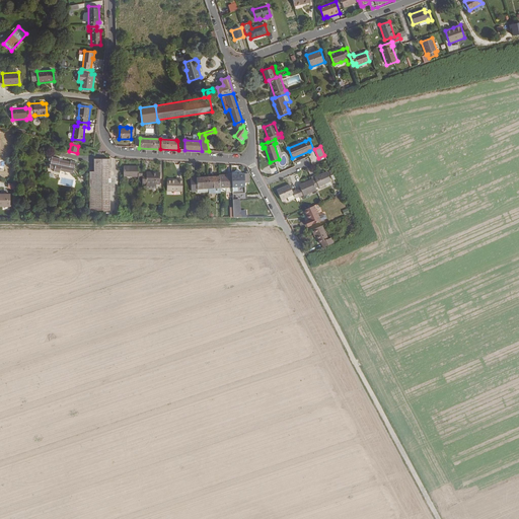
[(60,160),(60,159),(52,157),(50,168),(54,169),(54,171),(60,172),(60,171),(73,174),(75,162),(71,161),(70,162),(60,160)]
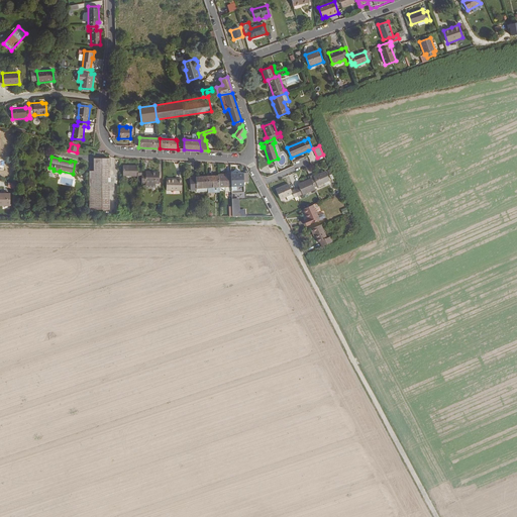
[(114,191),(114,178),(109,178),(109,159),(95,159),(95,161),(94,161),(94,171),(90,171),(90,210),(109,210),(109,191),(114,191)]
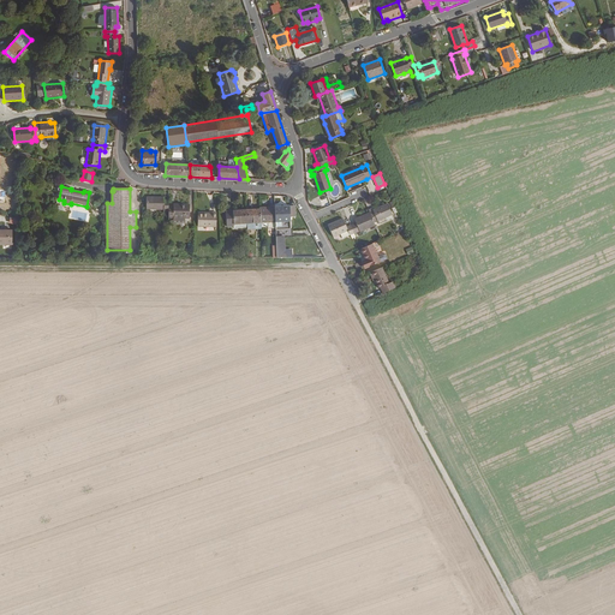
[(168,206),(168,199),(165,199),(165,197),(147,197),(147,209),(163,210),(163,213),(168,213),(168,206)]
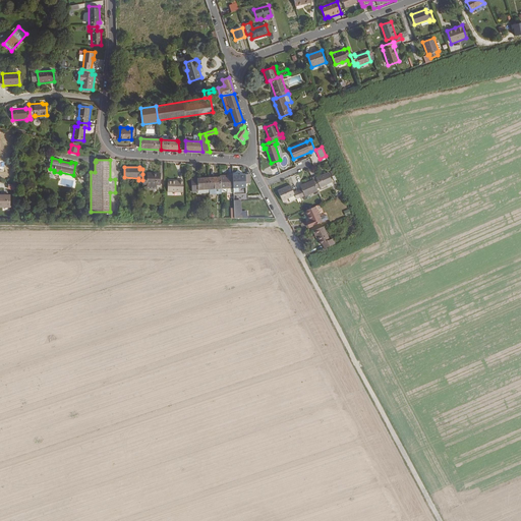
[(332,182),(328,172),(315,178),(315,176),(312,178),(313,180),(317,190),(321,188),(320,187),(327,184),(332,182)]
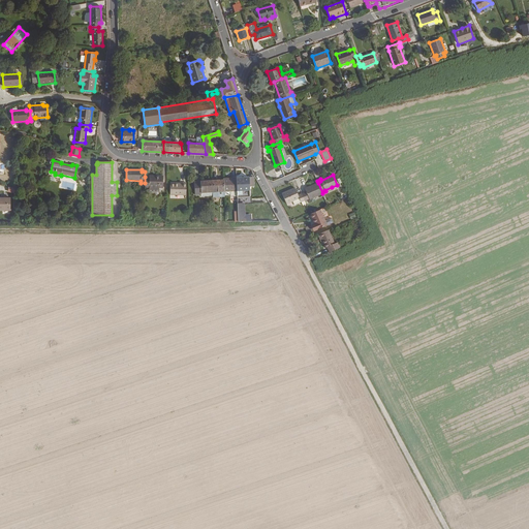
[(163,188),(163,176),(149,176),(149,177),(145,177),(145,183),(145,188),(149,188),(149,192),(159,192),(159,188),(163,188)]
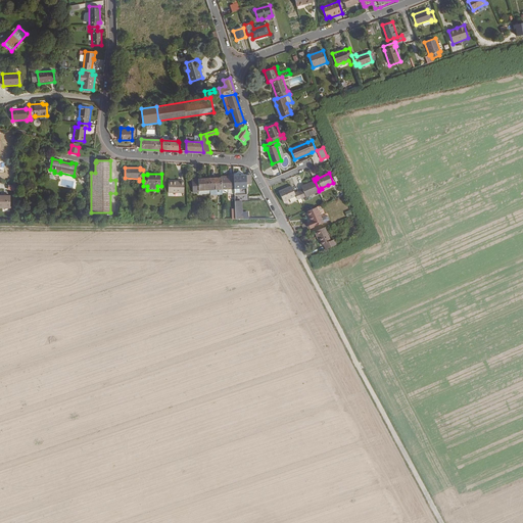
[(234,189),(233,176),(221,177),(221,178),(222,190),(234,189)]
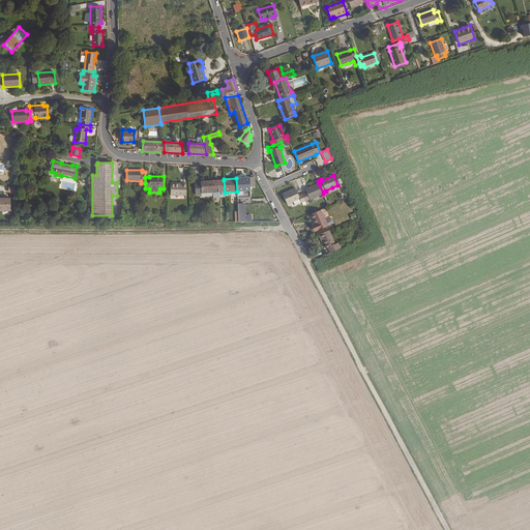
[(251,197),(249,178),(236,178),(237,192),(237,197),(237,198),(251,197)]
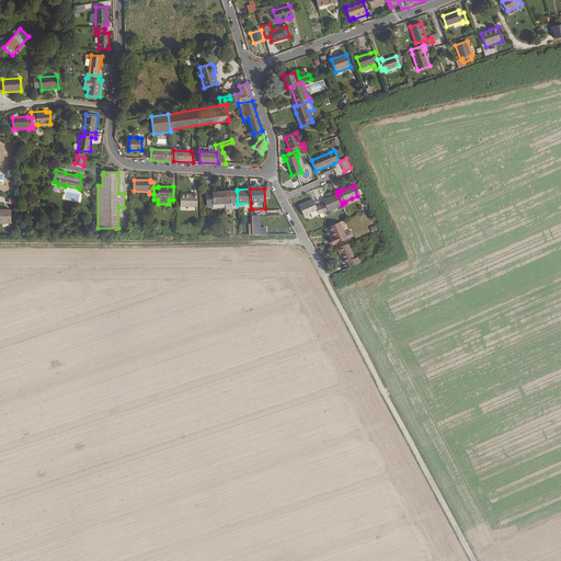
[(238,204),(237,191),(225,192),(226,204),(238,204)]
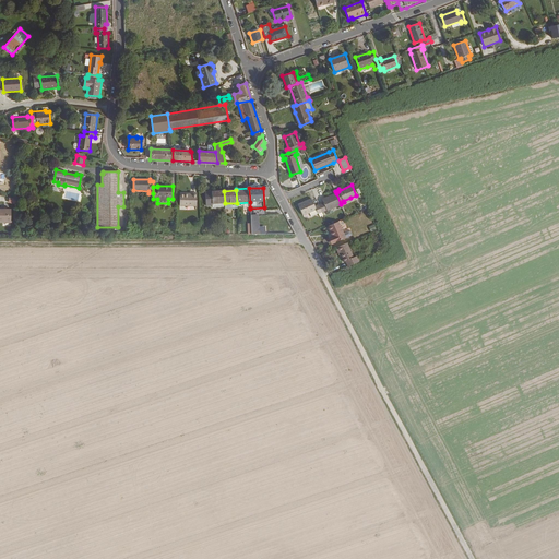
[(225,203),(224,191),(205,191),(206,206),(212,206),(212,203),(225,203)]
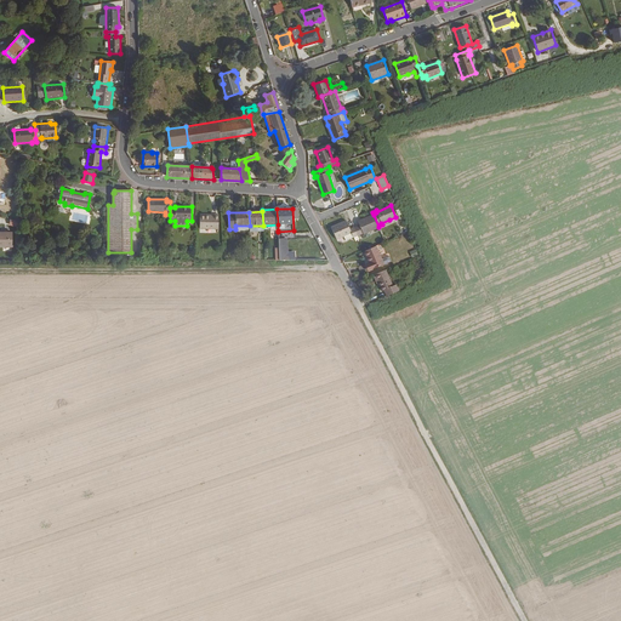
[(218,229),(218,215),(214,215),(214,216),(200,215),(199,228),(218,229)]
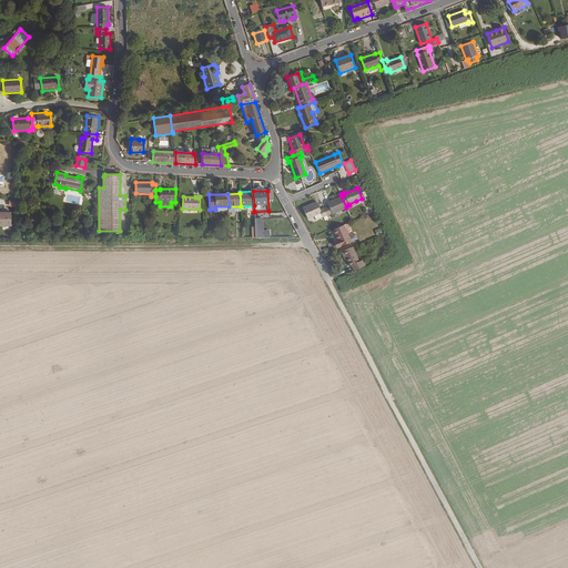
[(346,208),(342,196),(327,203),(328,206),(324,209),(327,215),(327,216),(332,214),(347,208),(346,208)]
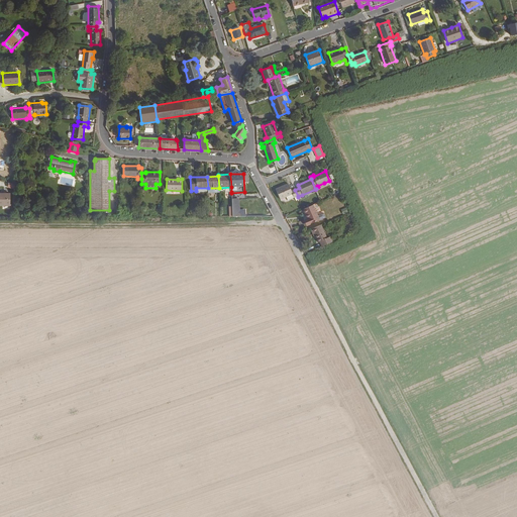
[(298,196),(295,190),(295,189),(291,191),(288,184),(276,189),(280,200),(286,197),(288,201),(298,196)]
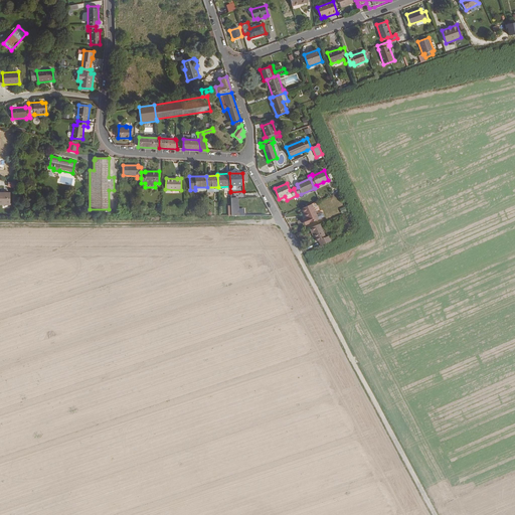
[(10,192),(0,192),(0,204),(10,205),(10,192)]
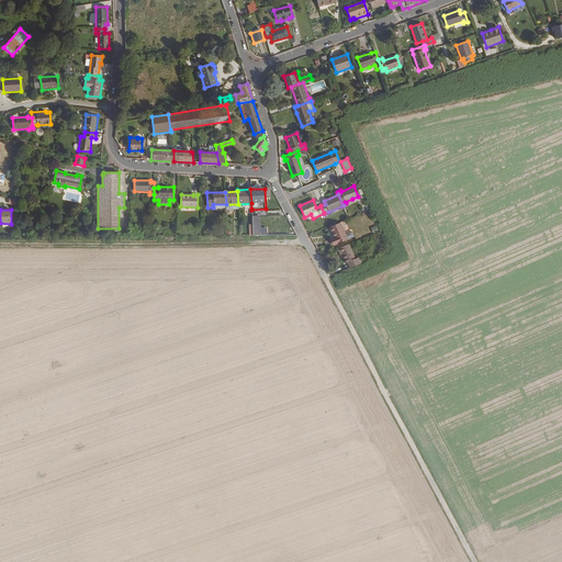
[(261,228),(260,216),(253,217),(254,235),(267,235),(267,227),(261,228)]
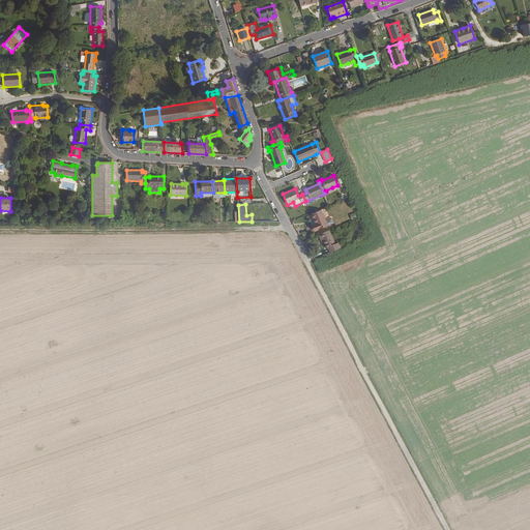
[(327,226),(321,210),(312,214),(311,214),(316,225),(312,226),(312,227),(314,231),(327,226)]
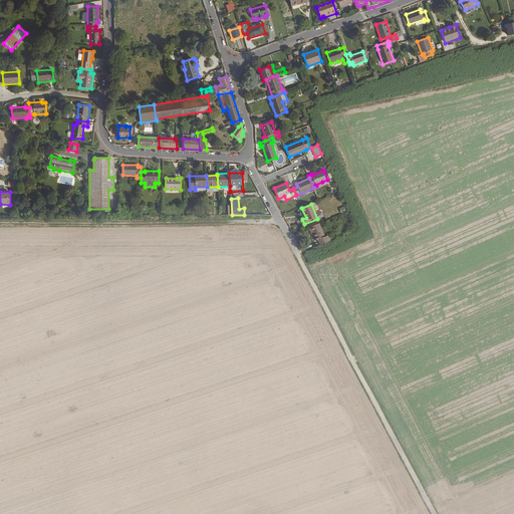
[(325,237),(319,224),(309,228),(312,235),(313,235),(316,241),(318,240),(320,245),(330,241),(328,236),(325,237)]
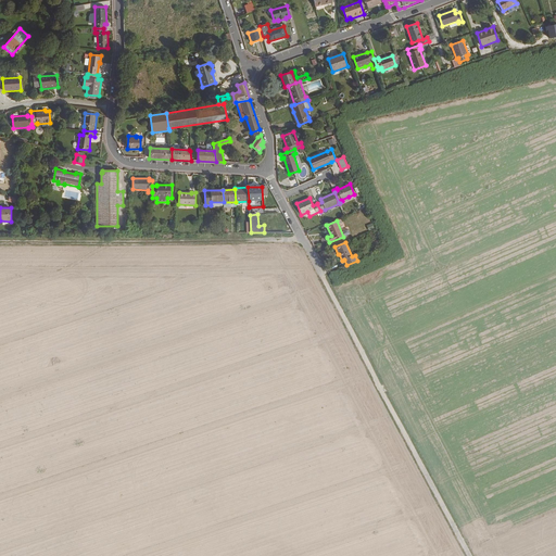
All buildings are outlined.
